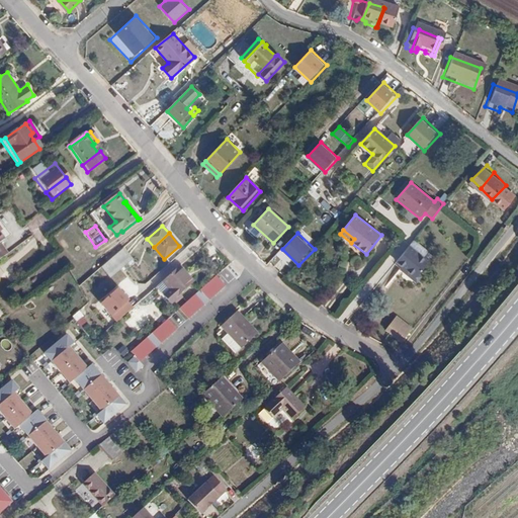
[(13,250),(19,258),(39,245),(33,236),(13,250)]
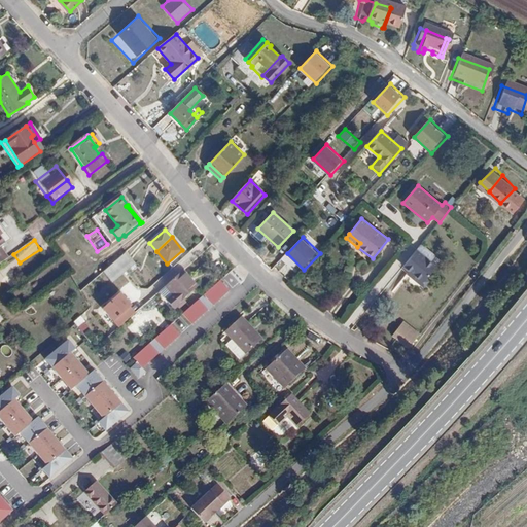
[(417,251),(403,267),(416,276),(414,278),(419,282),(433,265),(417,251)]
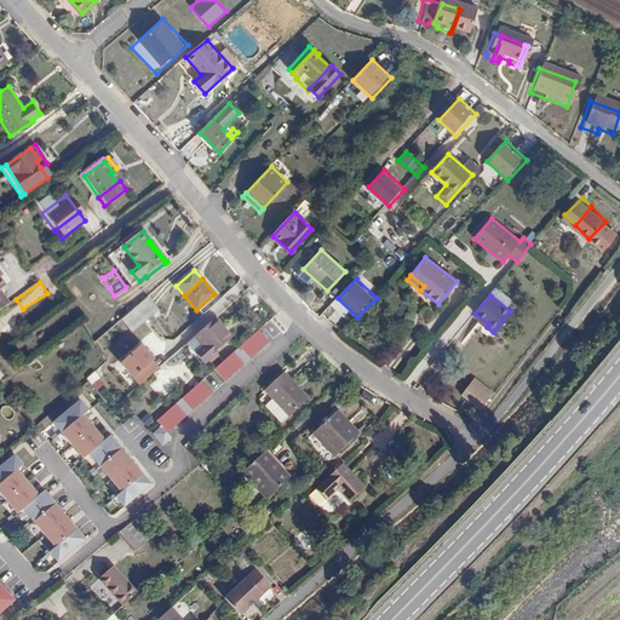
[(156,310),(147,299),(124,320),(133,332),(156,310)]
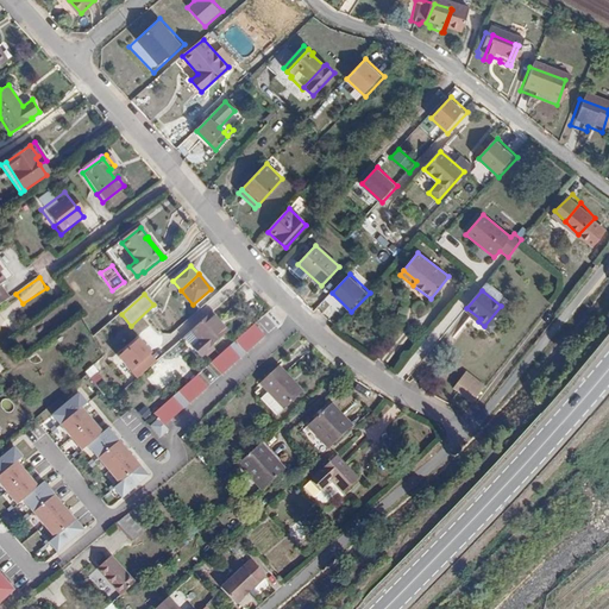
[(501,306),(484,326),(487,328),(493,322),(504,308),(501,306)]
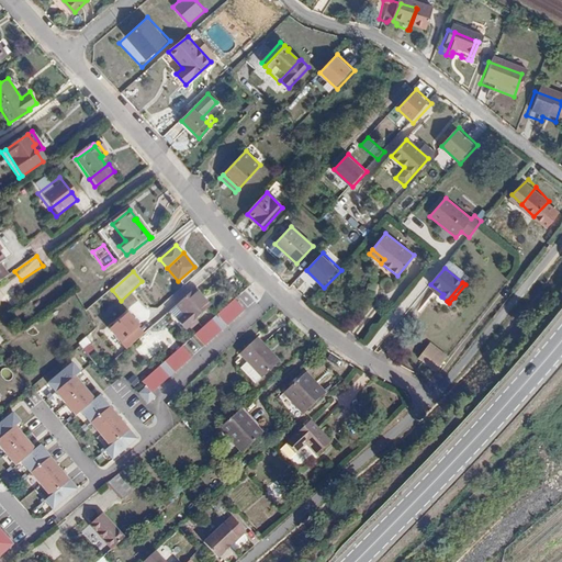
[(210,306),(194,290),(169,313),(184,329),(210,306)]
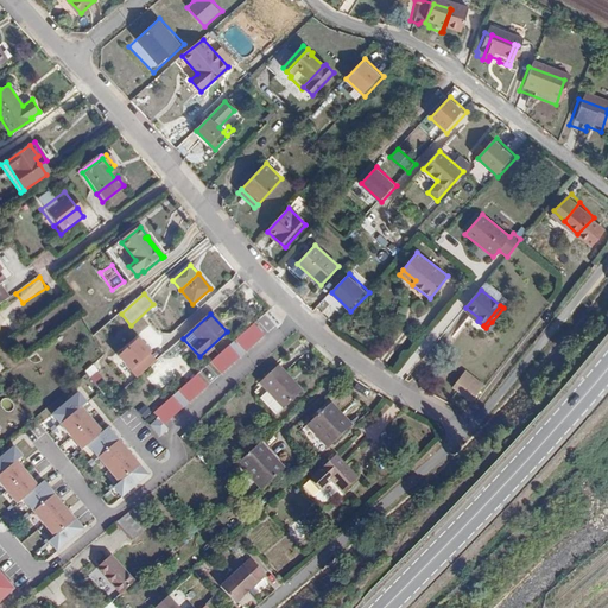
[(492,322),(486,328),(491,333),(496,325),(492,322)]
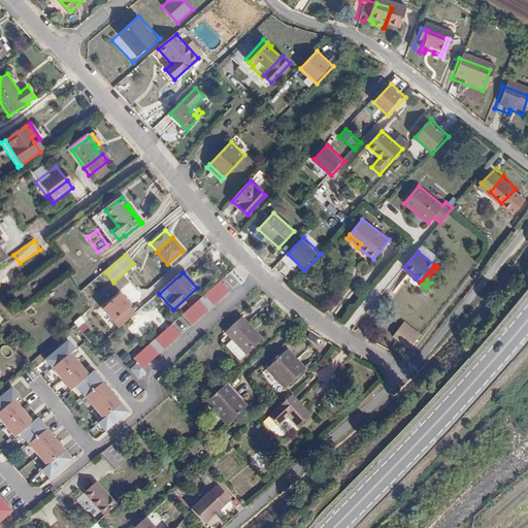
[(230,291),(221,281),(183,315),(192,325),(230,291)]
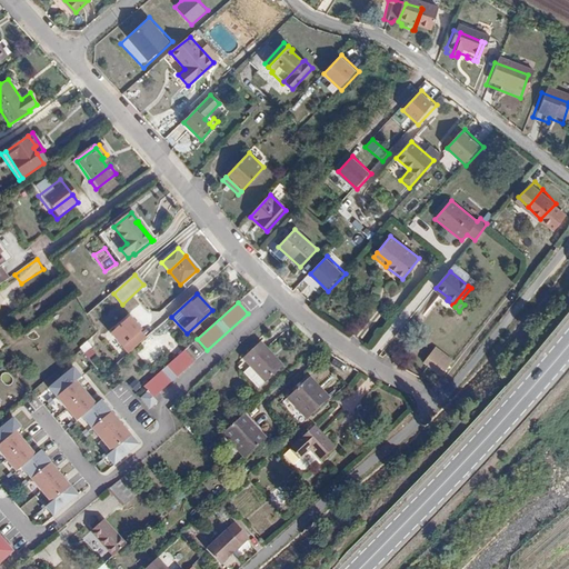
[(111,333),(130,355),(151,336),(131,315),(111,333)]
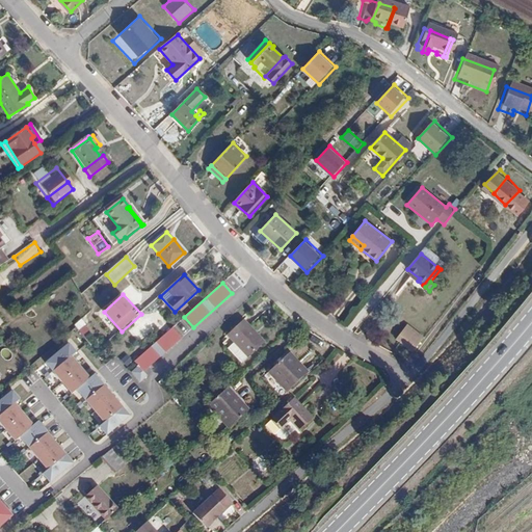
[(75,324),(79,330),(87,325),(83,319),(75,324)]
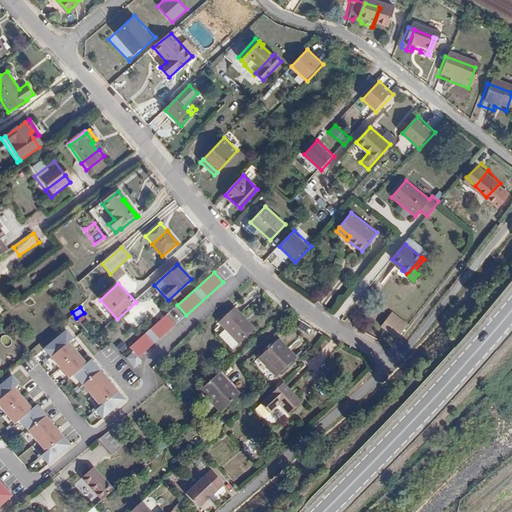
[(235,308),(219,322),(239,344),(254,330),(235,308)]
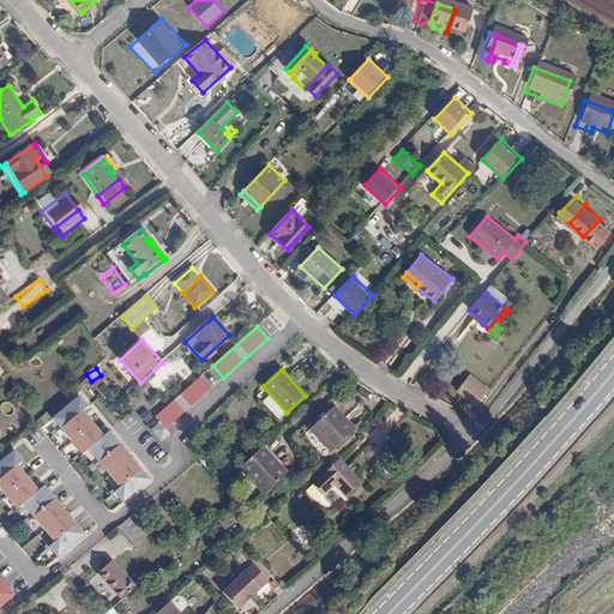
[(470,375),(458,393),(479,407),(491,389),(470,375)]
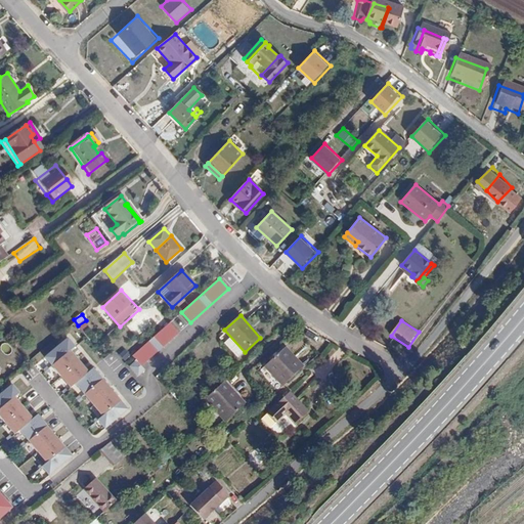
[(180,333),(170,322),(133,356),(142,366),(180,333)]
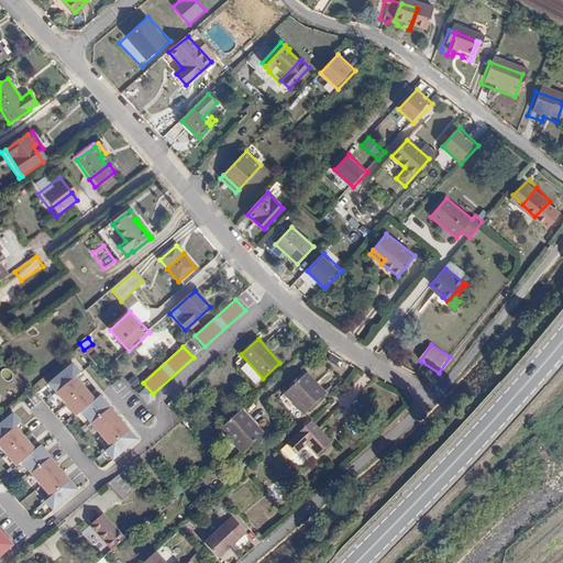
[(80,372),(73,363),(47,384),(75,418),(80,414),(109,448),(103,451),(112,462),(138,441),(100,396),(95,401),(74,377),(80,372)]
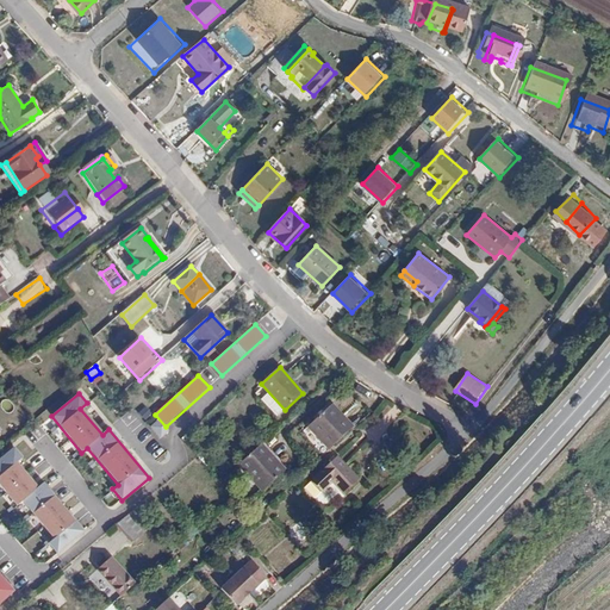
[(5,398),(0,406),(10,412),(14,404),(5,398)]
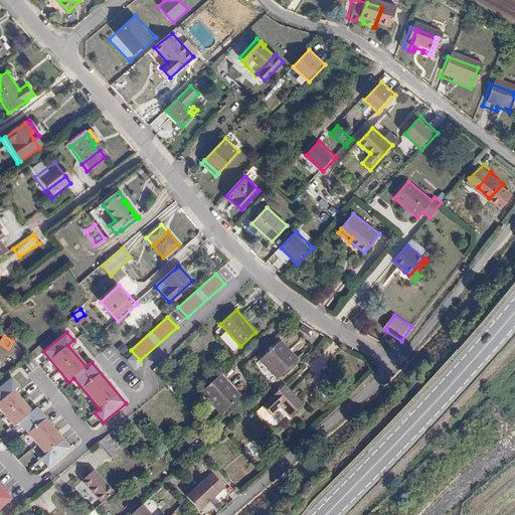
[(278,379),(299,361),(281,342),(261,360),(278,379)]
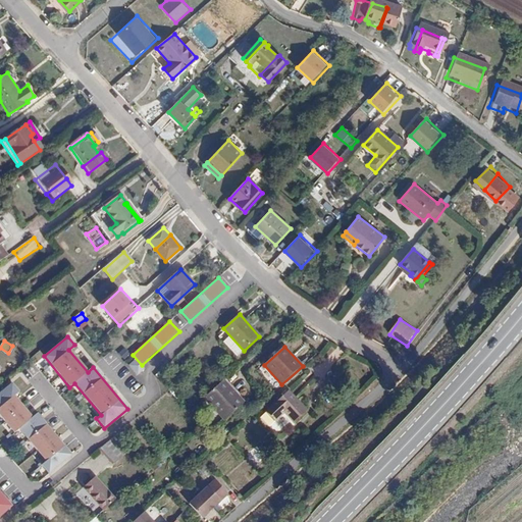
[(125,348),(118,354),(124,361),(131,356),(125,348)]
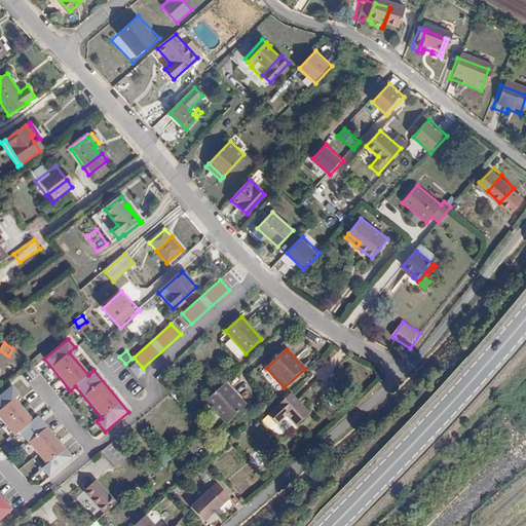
[(247,406),(226,383),(205,402),(227,424),(247,406)]
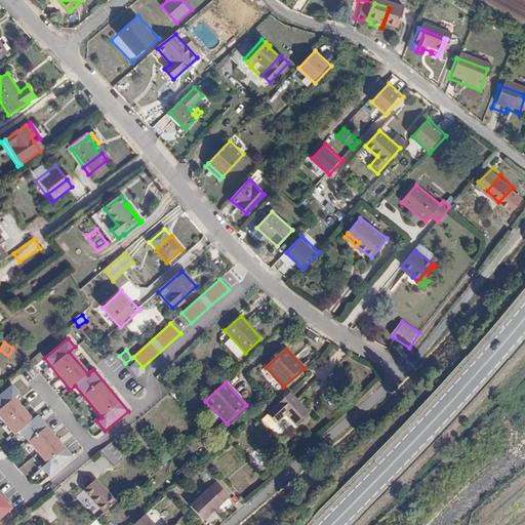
[(18,393),(11,385),(0,394),(0,420),(13,437),(18,433),(44,463),(39,468),(48,478),(72,458),(37,416),(31,421),(11,399),(18,393)]
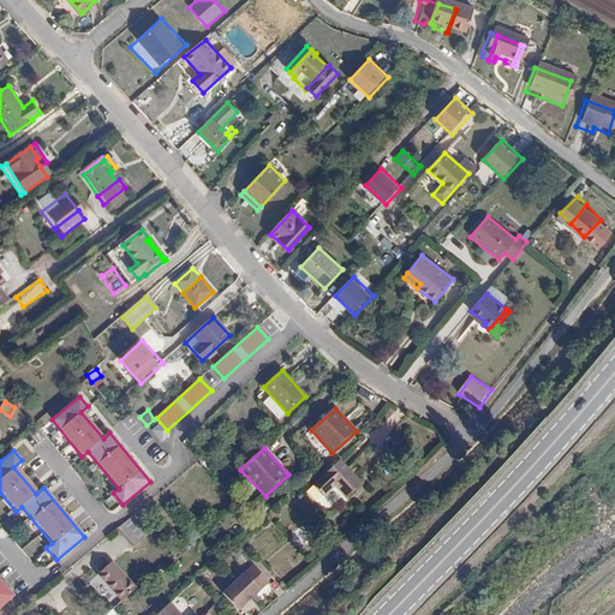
[(341,460),(314,484),(324,496),(336,487),(346,497),(362,484),(341,460)]
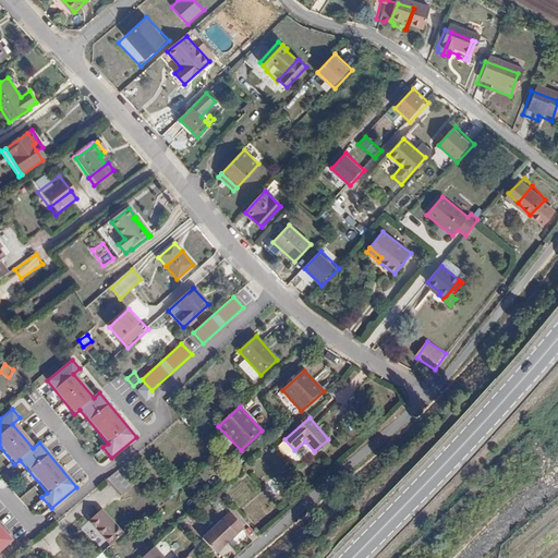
[(135,485),(121,470),(108,480),(122,496),(135,485)]
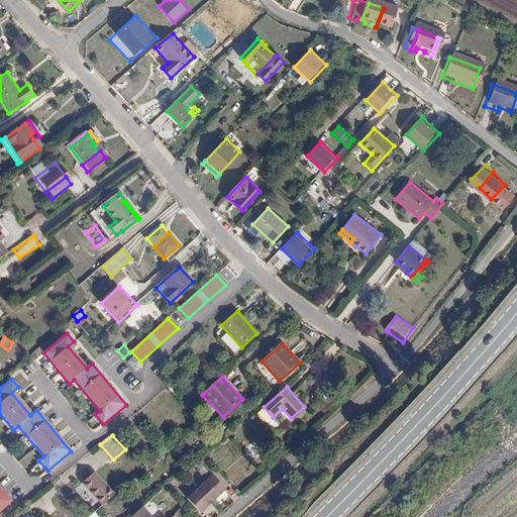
[(102,505),(115,494),(95,472),(82,483),(102,505)]
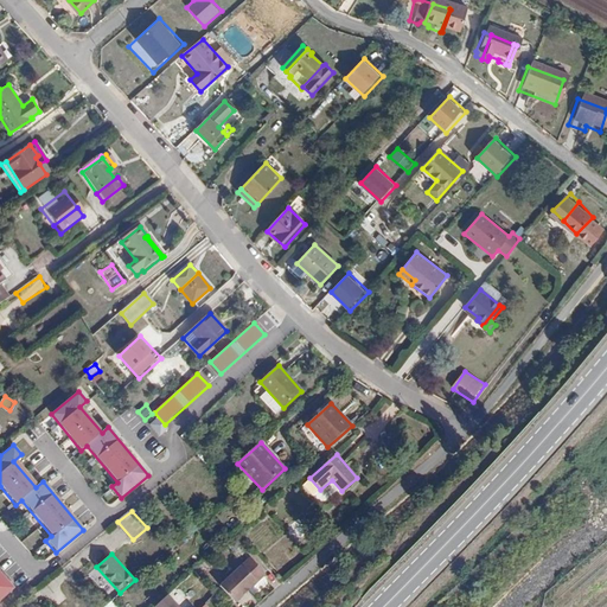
[(250,556),(223,587),(240,602),(268,572),(250,556)]
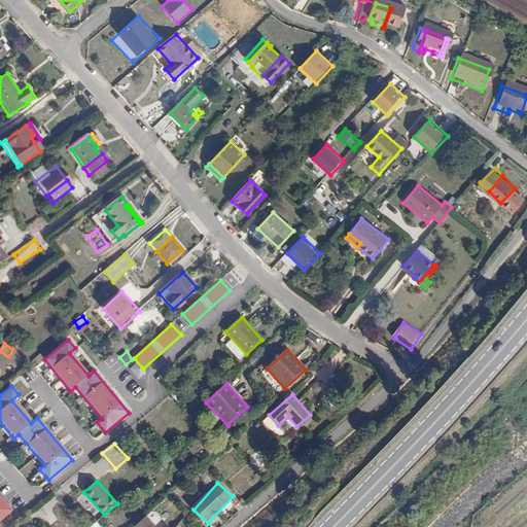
[(0,520),(11,511),(0,496),(0,520)]
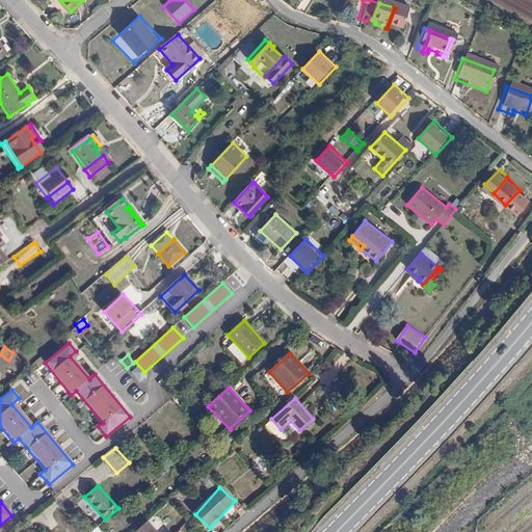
[(161,531),(151,520),(136,531),(183,531),(181,529),(178,531),(161,531)]
